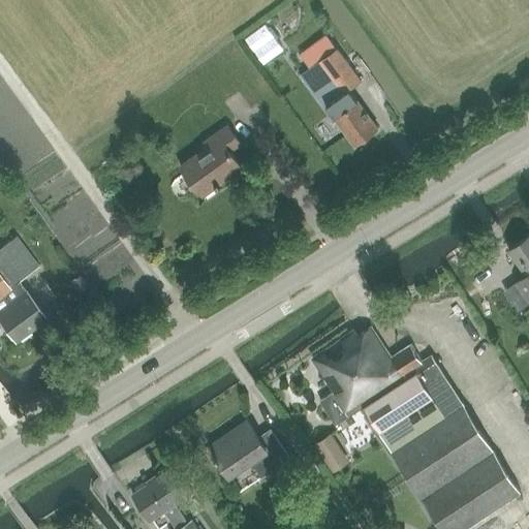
[(269,27),(247,40),(259,62),(282,49),(269,27)]
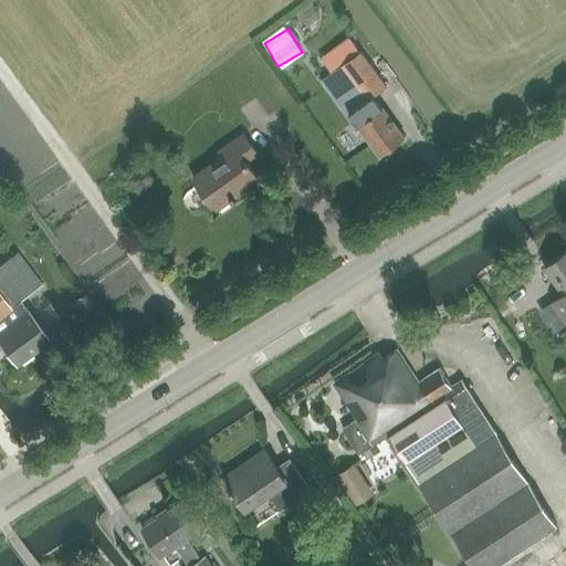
[(383,61),(383,62),(374,69),(360,51),(321,80),(347,115),(357,107),(365,118),(357,124),(380,156),(405,137),(374,95),(386,87),(388,90),(398,83),(383,61)]
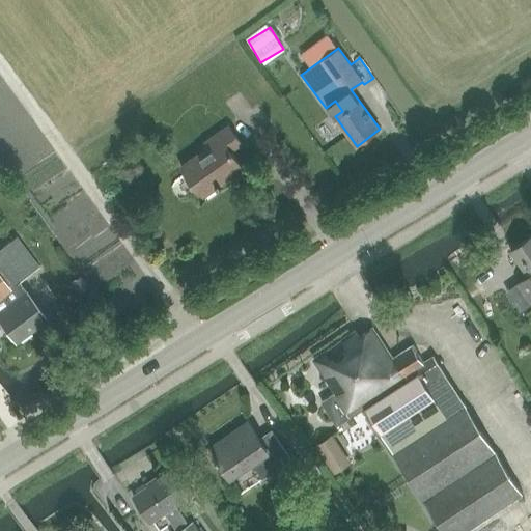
[(230,150),(241,143),(229,127),(205,143),(208,147),(180,167),(202,196),(231,176),(225,167),(236,159),(230,150)]
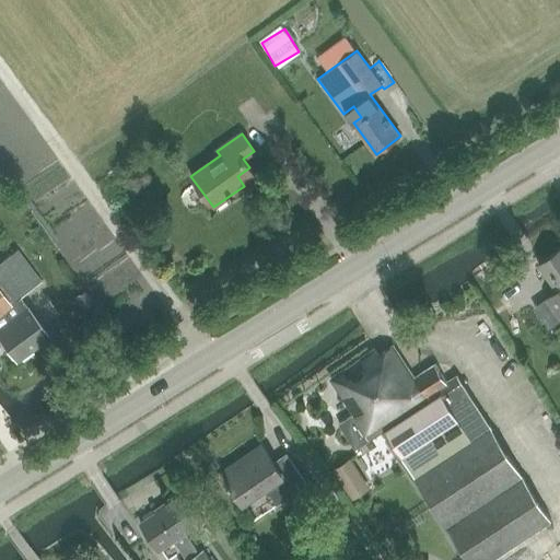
[(559,248),(539,265),(558,290),(547,299),(559,316),(559,248)]
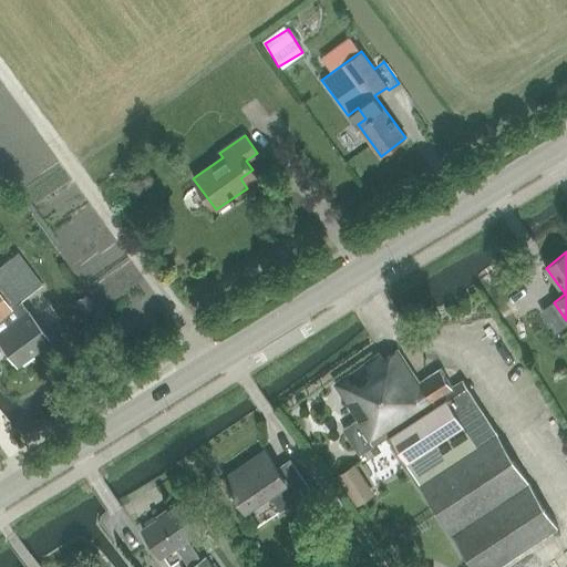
[(41,285),(17,253),(0,265),(0,342),(17,366),(49,341),(20,301),(41,285)]
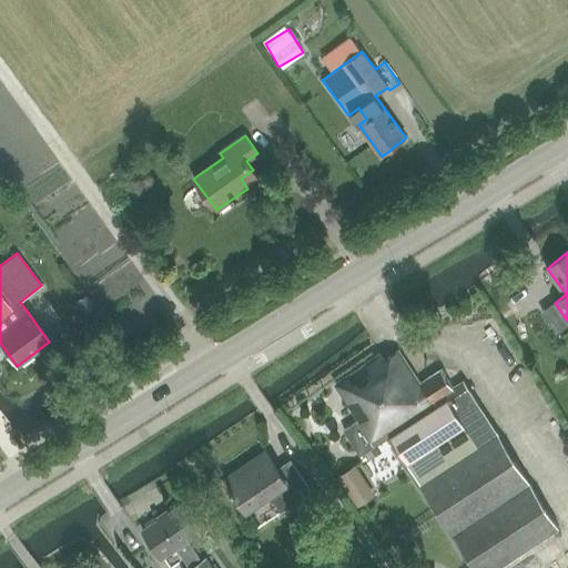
[(366,455),(392,438),(387,432),(454,388),(442,371),(422,383),(401,350),(383,362),(379,356),(334,385),(358,422),(343,432),(363,463),(369,459),(366,455)]
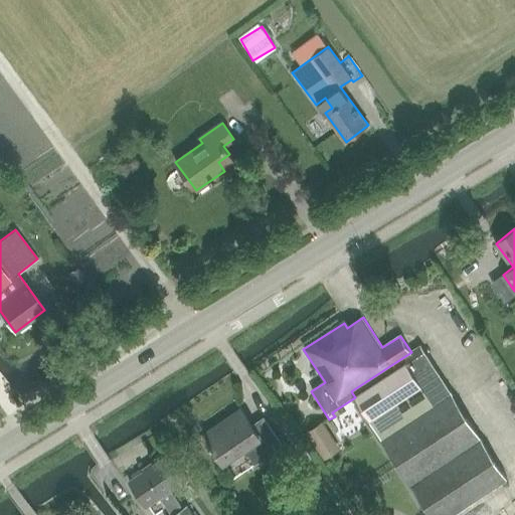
[(351,391),(355,397),(431,514),(455,514),(508,481),(421,346),(411,352),(351,391)]
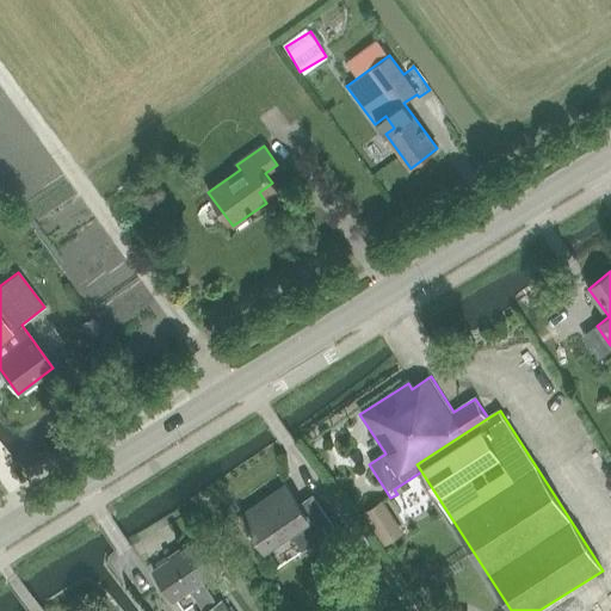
[(302,554),(337,530),(313,497),(301,505),(291,491),(263,511),(260,506),(242,518),(265,550),(288,535),(302,554)]
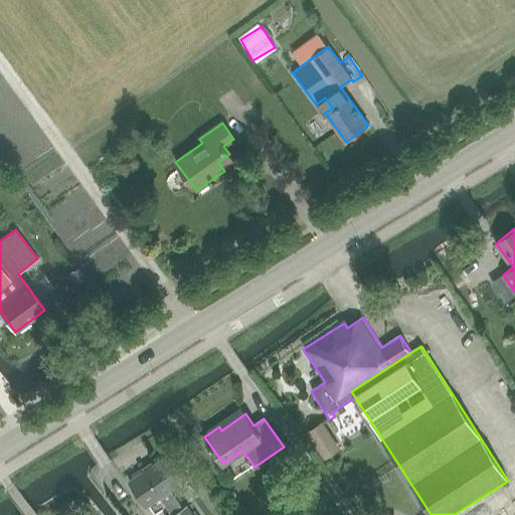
[(180,507),(171,492),(189,480),(171,453),(128,482),(145,509),(160,499),(170,514),(180,507)]
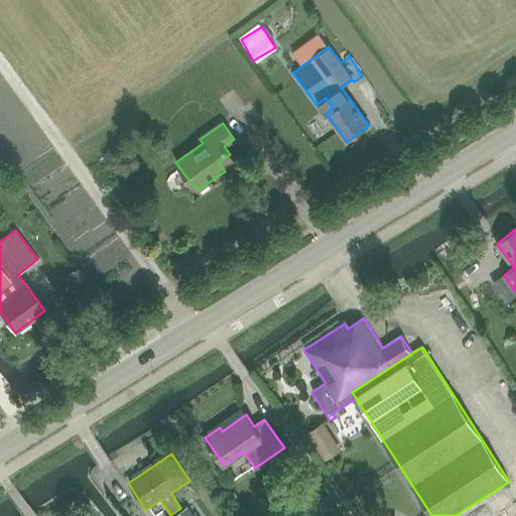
[(209,515),(198,499),(173,515),(209,515)]
